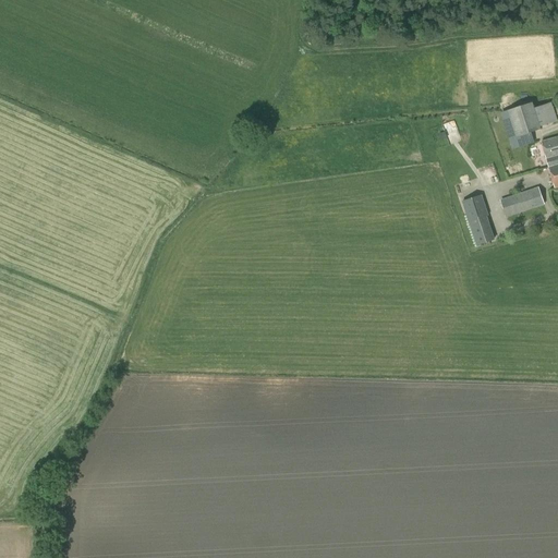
[(532,102),(507,111),(516,137),(541,130),(540,128),(557,121),(550,102),(534,109),(532,102)]
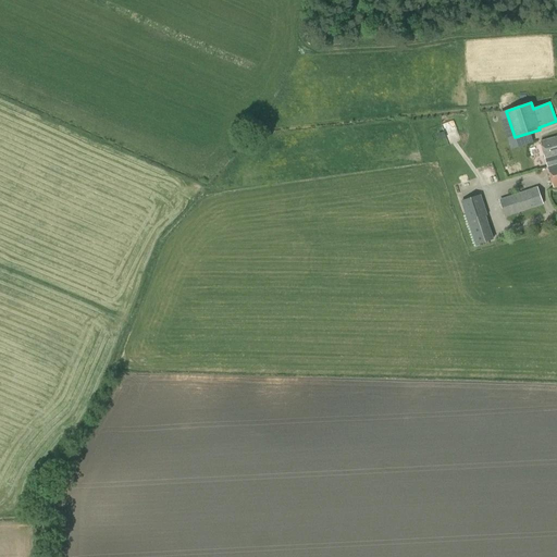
[(429,128),(435,149),(449,145),(448,140),(458,137),(454,121),(429,128)]
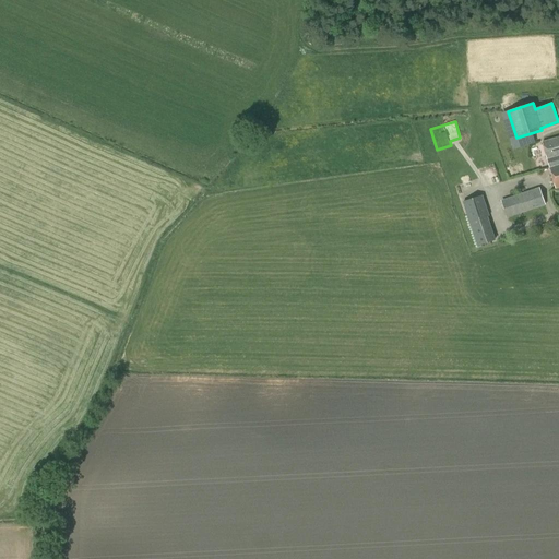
[(550,168),(558,165),(558,137),(543,142),(550,168)]
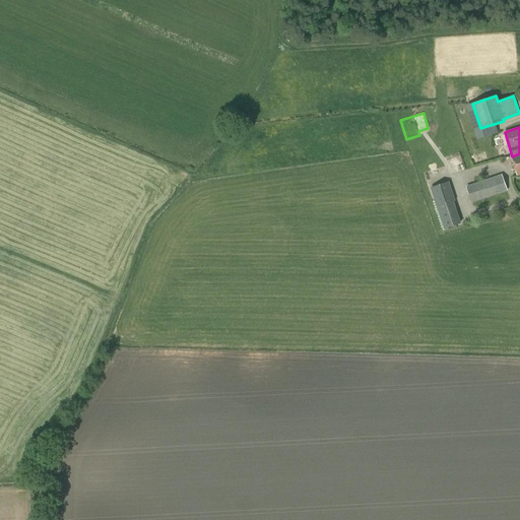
[(471,203),(507,191),(502,175),(465,187),(471,203)]
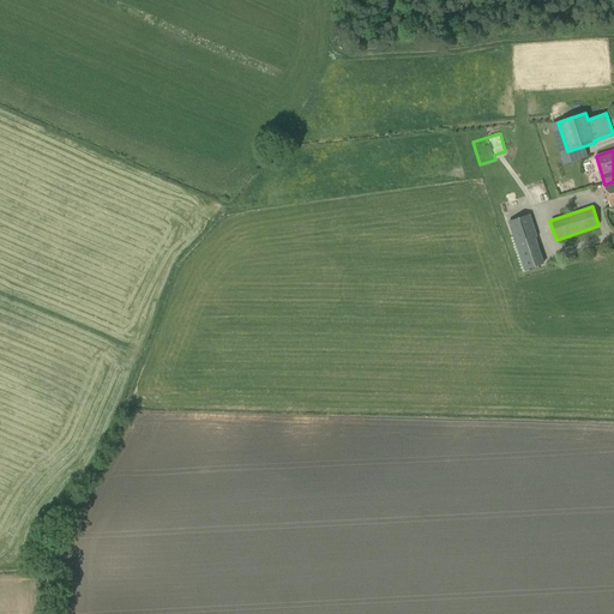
[(524,271),(543,265),(535,239),(537,239),(530,215),(509,222),(524,271)]
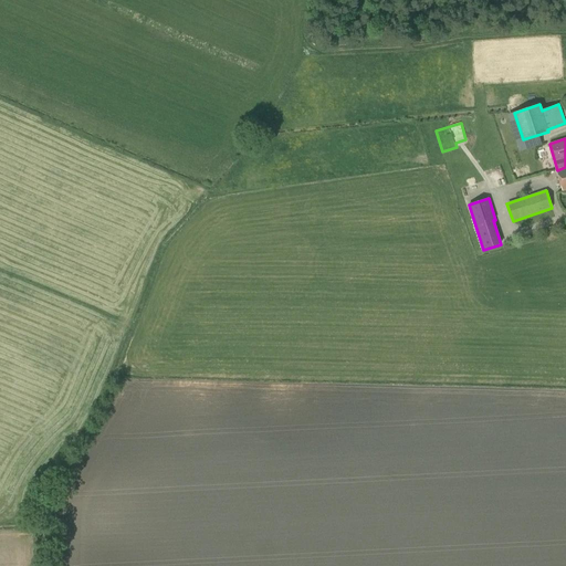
All buildings are outlined.
